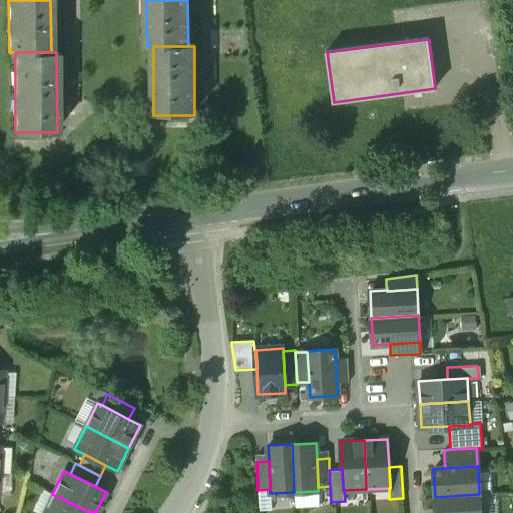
[(90,512),(52,494),(42,512),(90,512)]
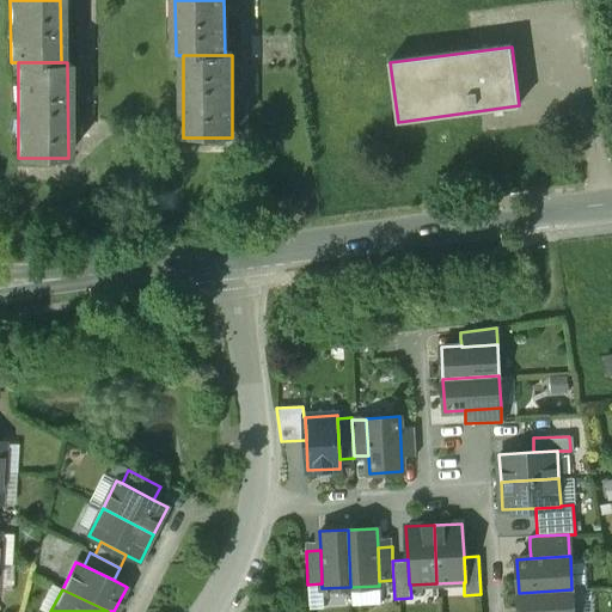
[(573,611),(571,589),(519,593),(519,611),(573,611)]
